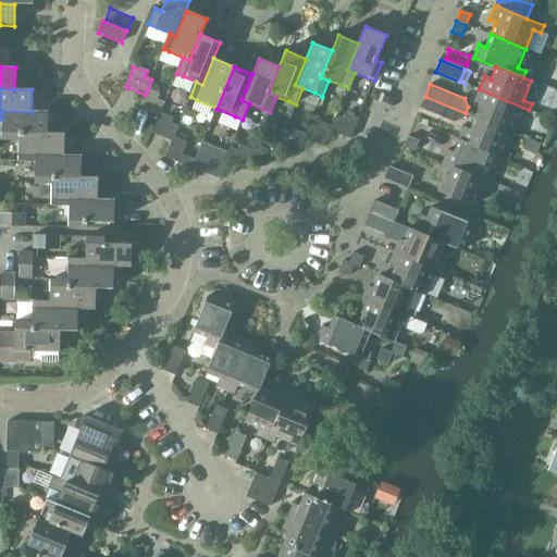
[(159,119),(161,113),(165,103),(159,100),(161,96),(148,89),(146,95),(145,95),(138,110),(158,119),(159,119)]
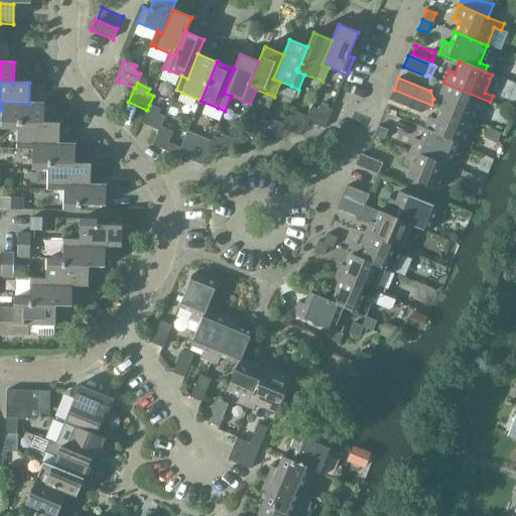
[(443,83),(438,95),(444,97),(440,109),(473,122),(480,104),(488,107),(490,102),(443,83)]
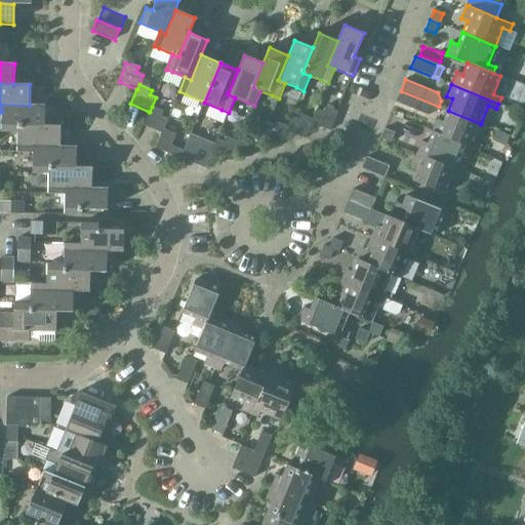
[(436,113),(439,107),(401,91),(396,103),(428,116),(436,113)]
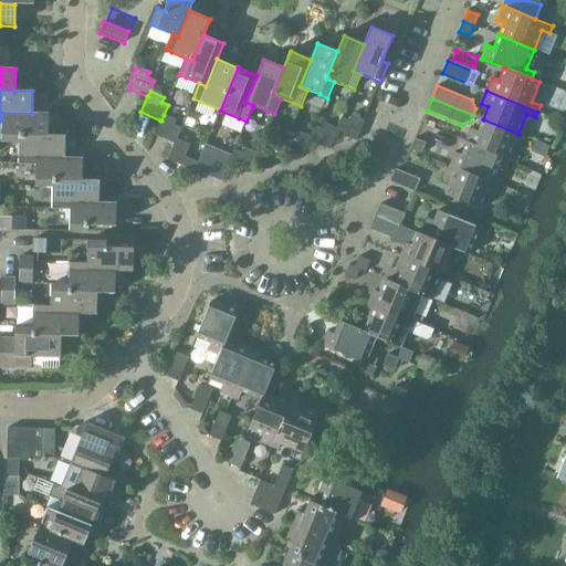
[(49,115),(32,114),(2,113),(2,121),(2,134),(2,143),(20,143),(20,134),(48,135),(49,115)]
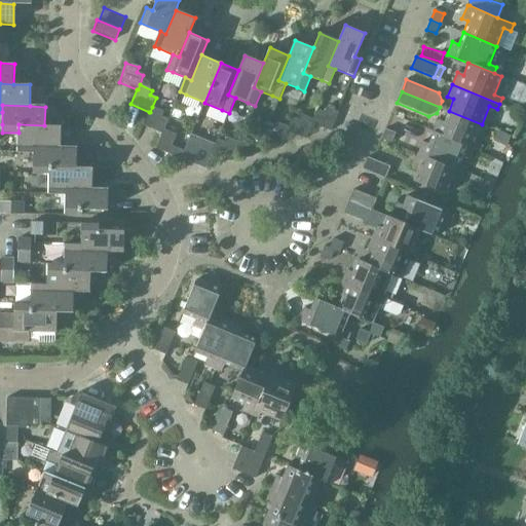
[(165,130),(170,120),(162,117),(164,113),(152,107),(150,112),(149,112),(143,127),(162,136),(165,130)]
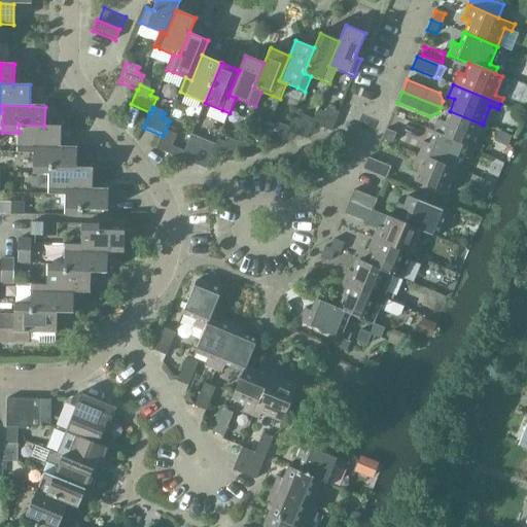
[(318,110),(315,119),(313,125),(331,132),(340,112),(328,107),(326,113),(318,110)]
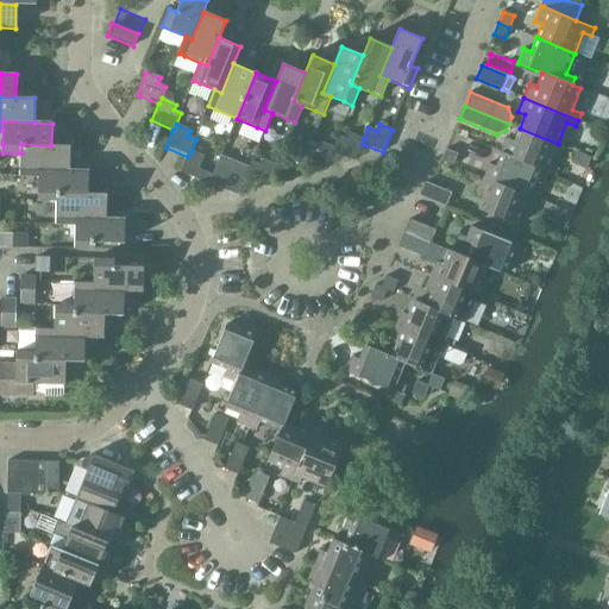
[(457,148),(484,161),(494,139),(466,126),(457,148)]
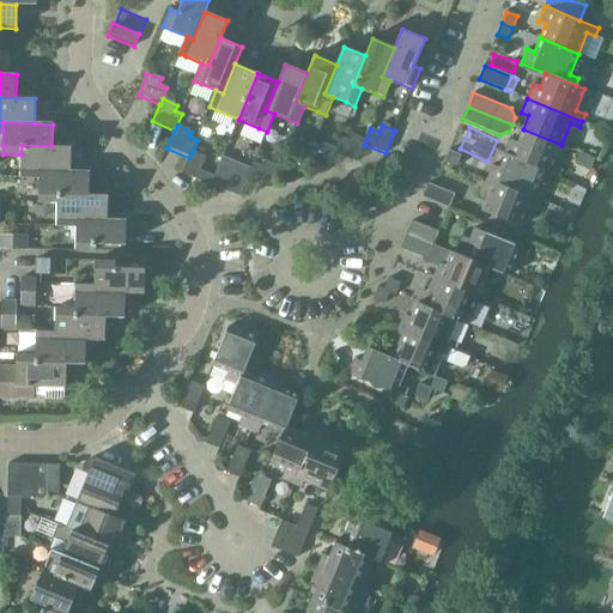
[(562,145),(523,129),(517,144),(510,141),(504,155),(544,171),(559,177),(563,169),(553,165),(562,145)]
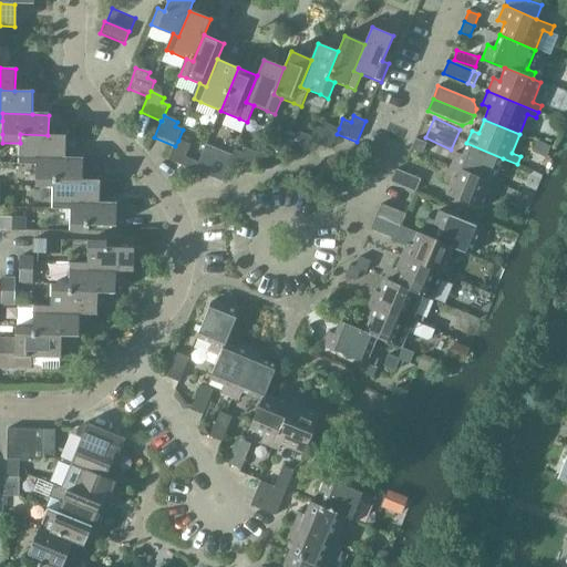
[(316,126),(312,137),(310,142),(330,150),(339,129),(327,124),(323,130),(316,126)]
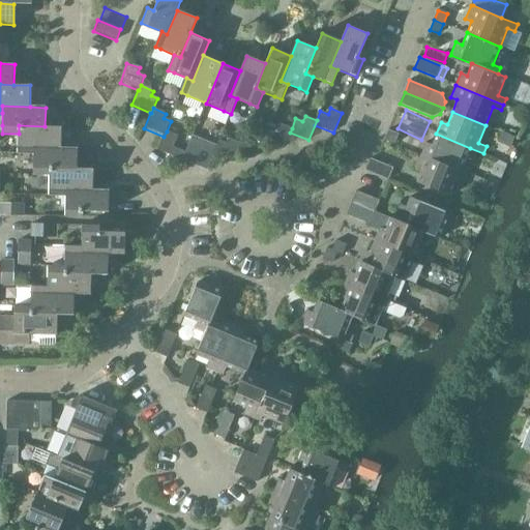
[(270,126),(267,136),(265,140),(284,147),(292,128),(280,123),(277,129),(270,126)]
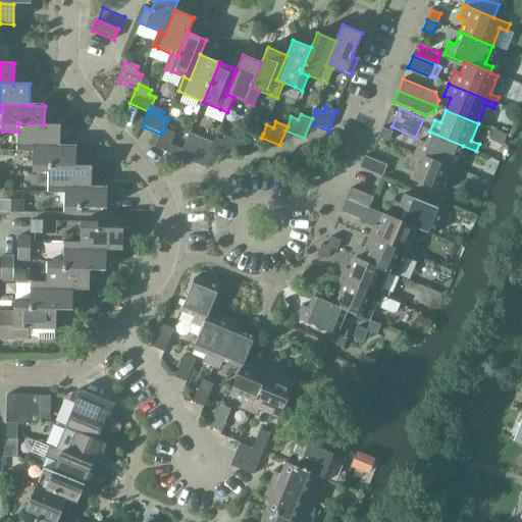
[(61,125),(44,124),(18,123),(18,132),(17,145),(17,152),(33,153),(34,146),(60,146),(61,125)]
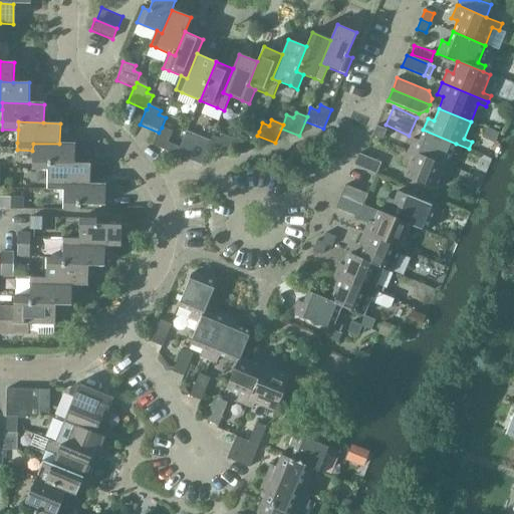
[(238,130),(234,140),(233,144),(251,151),(259,132),(247,126),(245,133),(238,130)]
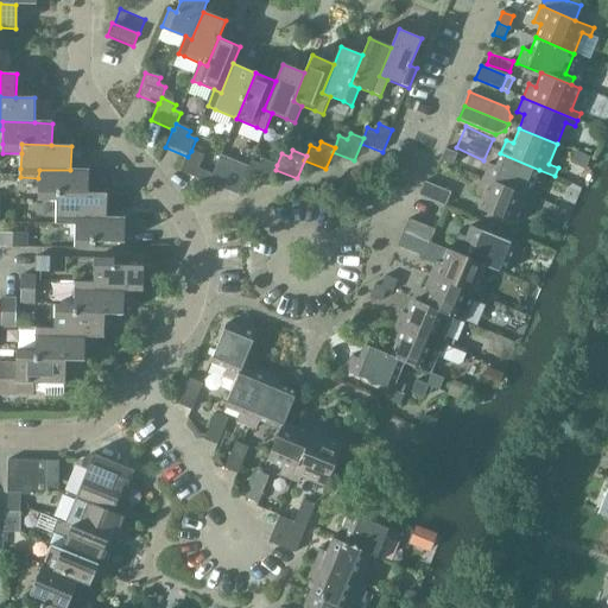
[(457,154),(445,150),(441,162),(453,166),(457,154)]
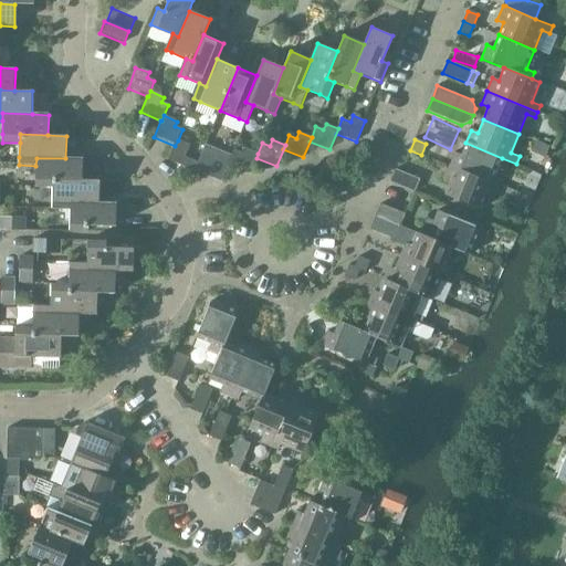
[(195,173),(198,164),(186,158),(191,146),(178,140),(175,146),(168,161),(195,173)]
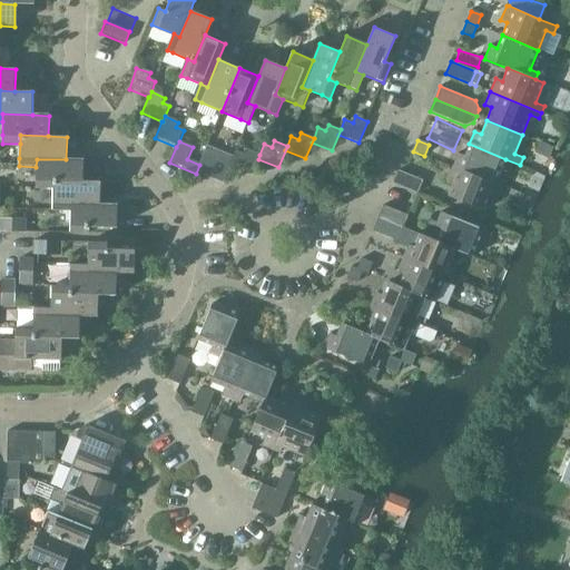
[(469,144),(463,156),(459,154),(453,167),(503,188),(507,182),(499,178),(505,159),(469,144)]
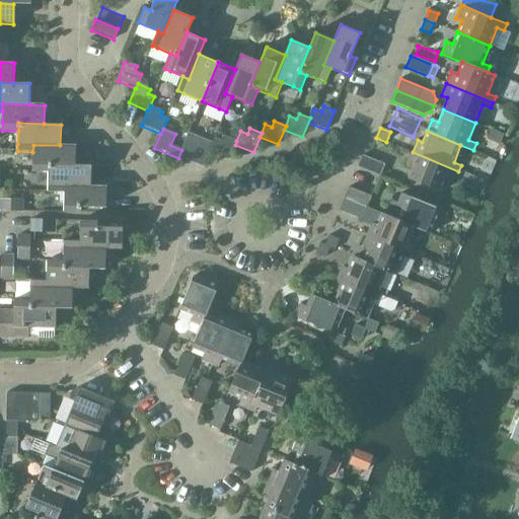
[(215,139),(213,144),(210,153),(228,160),(236,141),(225,136),(223,142),(215,139)]
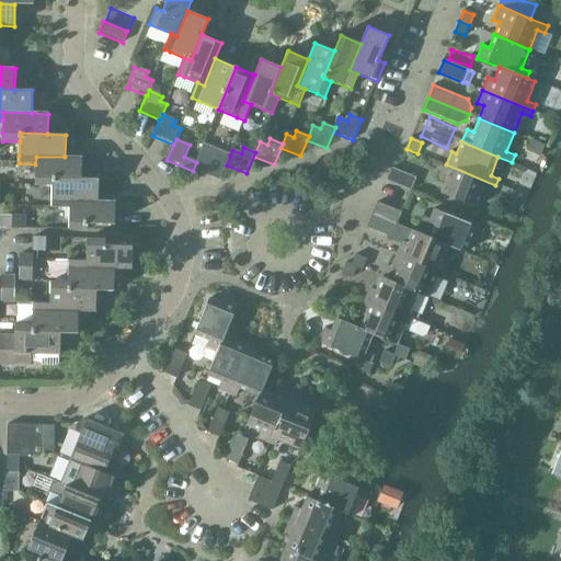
[(210,168),(196,162),(193,171),(220,182),(230,156),(217,151),(210,168)]
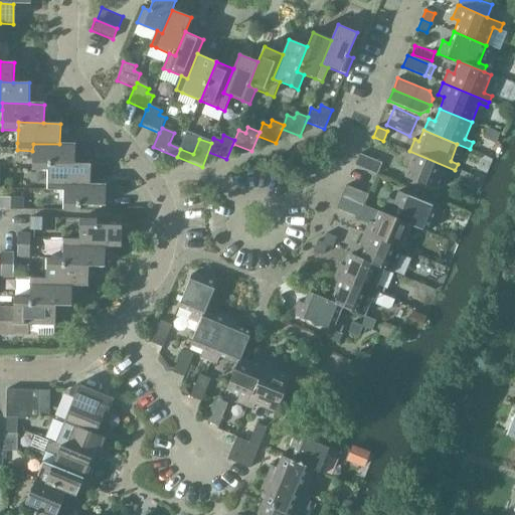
[(48,164),(74,165),(74,145),(59,144),(33,144),(32,151),(32,163),(32,171),(48,171),(48,164)]
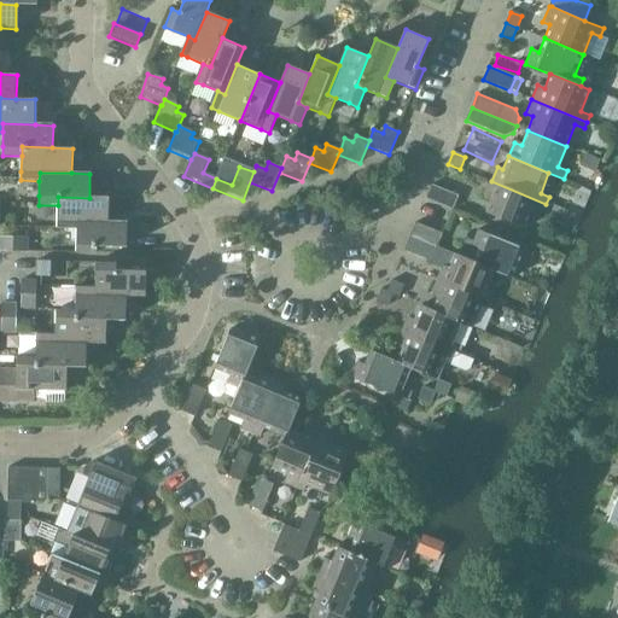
[(546,204),(491,181),(484,197),(491,199),(485,214),(525,231),(535,208),(543,211),(546,204)]
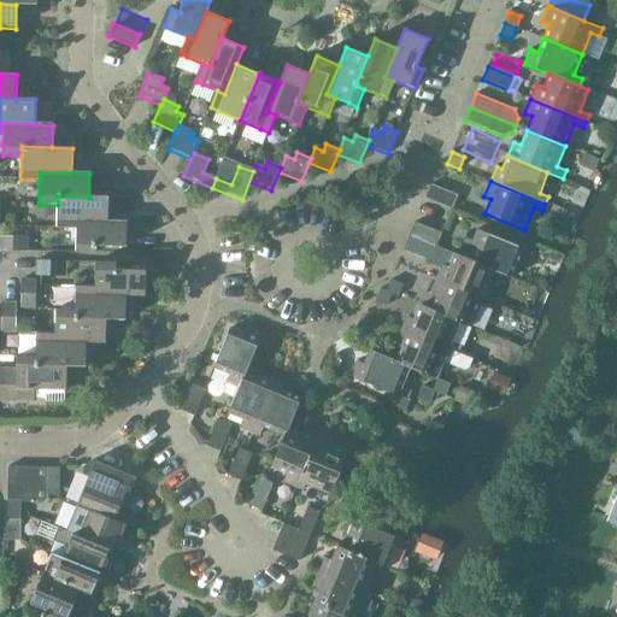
[(458,197),(432,186),(425,198),(453,210),(458,197)]
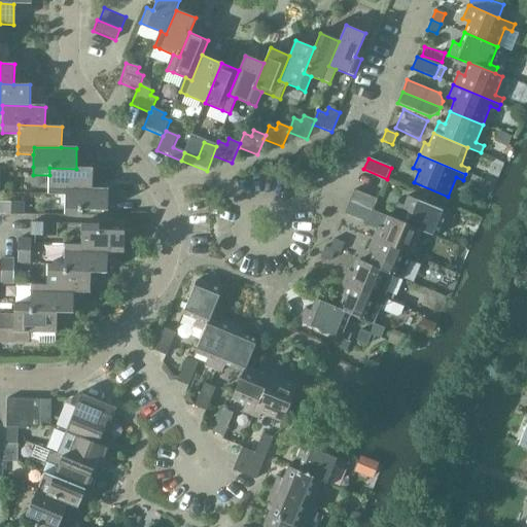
[(49,168),(49,175),(49,188),(48,197),(65,197),(66,189),(92,190),(93,169),(76,169),(49,168)]
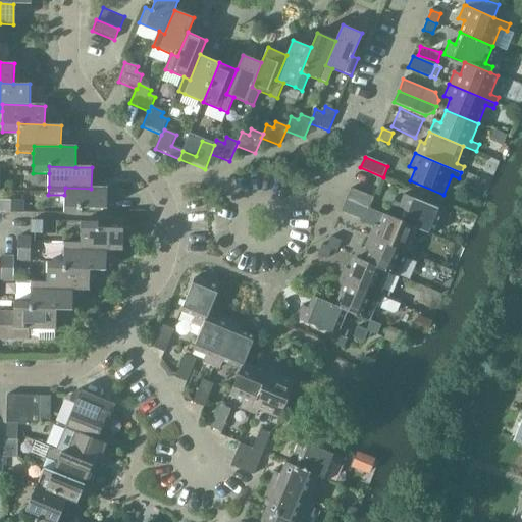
[(64,195),(64,201),(64,213),(81,214),(81,209),(106,210),(107,189),(91,189),(65,188),(64,195)]
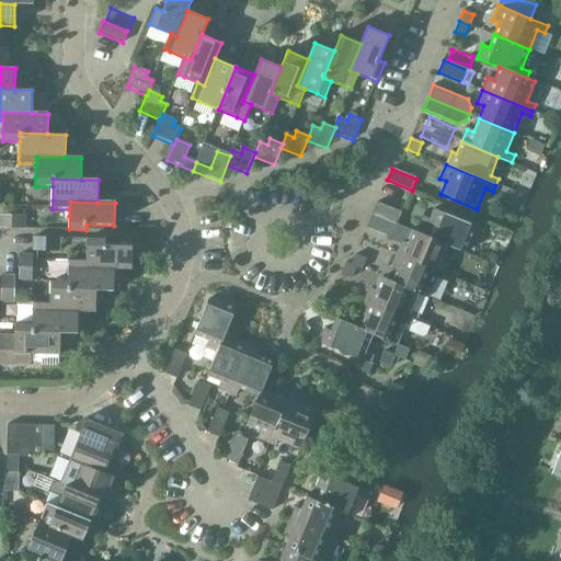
[(397,224),(402,213),(378,203),(373,215),(397,224)]
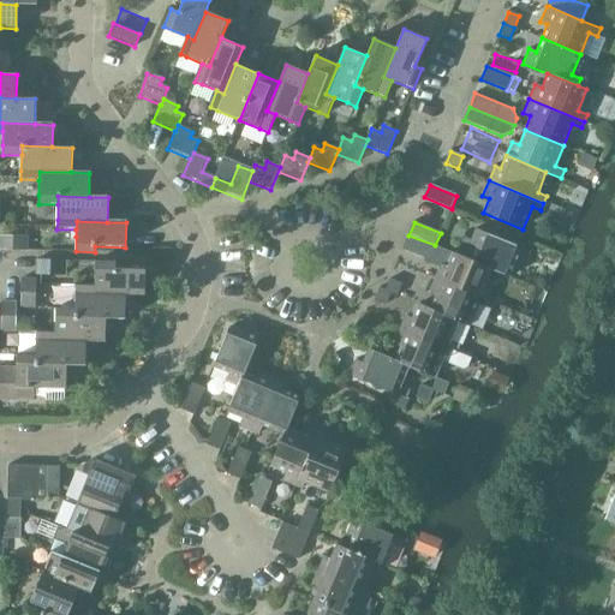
[(531,251),(477,230),(471,245),(476,248),(471,260),(493,269),(511,278),(519,256),(529,260),(531,251)]
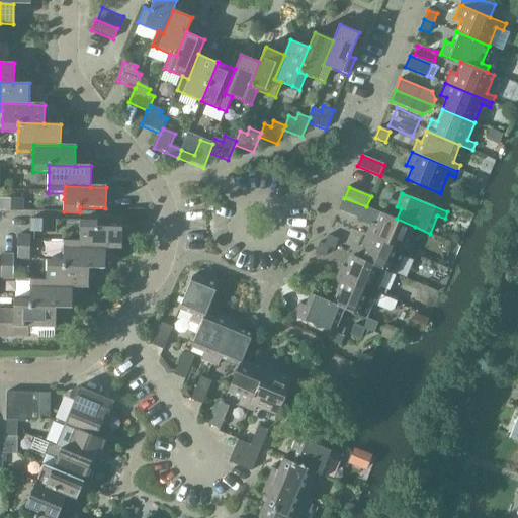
[(0,197),(0,209),(22,210),(23,198),(0,197)]
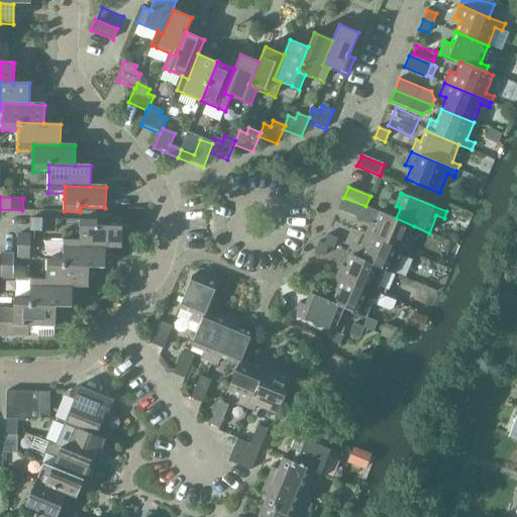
[(366,206),(343,198),(338,209),(370,222),(365,233),(412,252),(415,247),(407,243),(414,226),(396,218),(366,206)]
